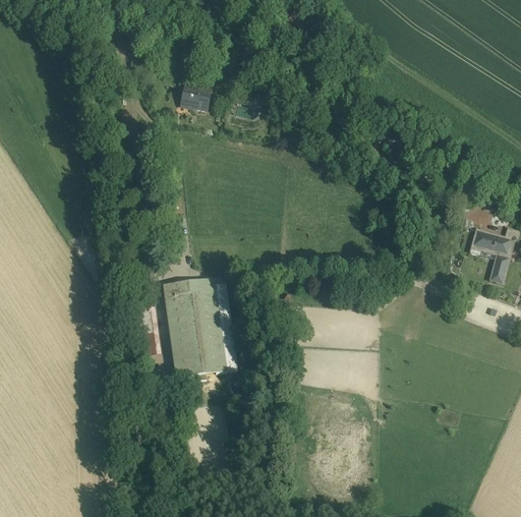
[(151,67),(134,59),(135,71),(147,76),(151,67)]
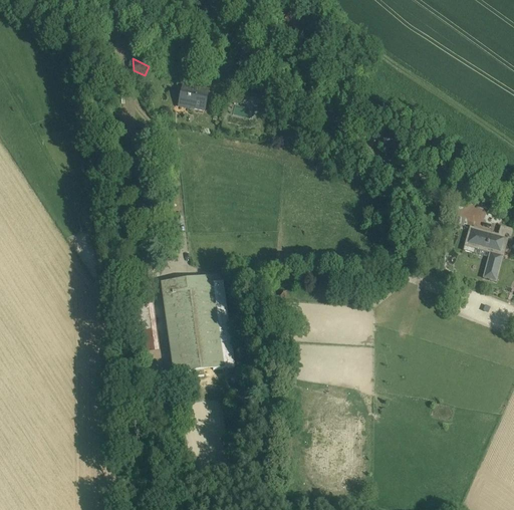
[(203,75),(189,70),(187,78),(201,80),(203,75)]
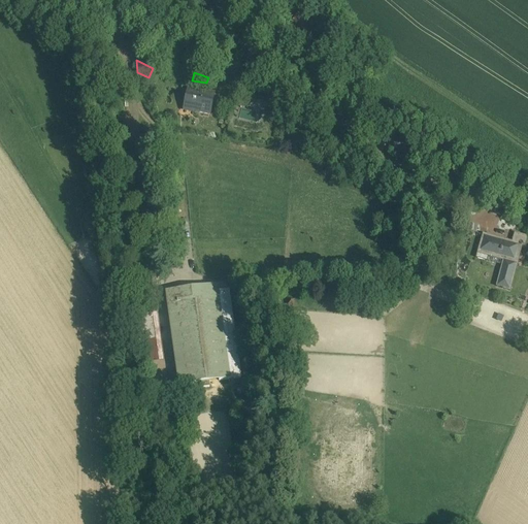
[(213,90),(189,85),(184,105),(209,110),(213,90)]
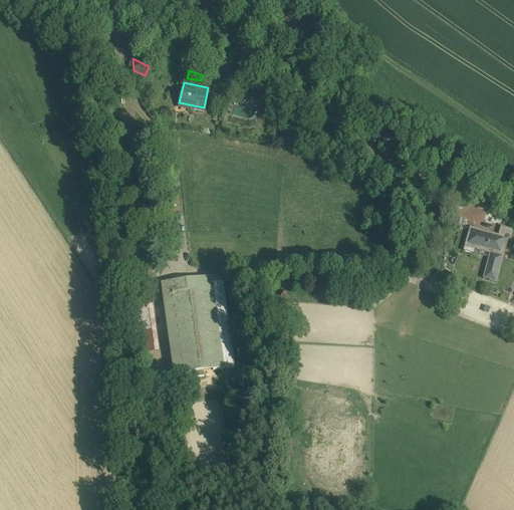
[(254,113),(255,107),(244,105),(243,111),(254,113)]
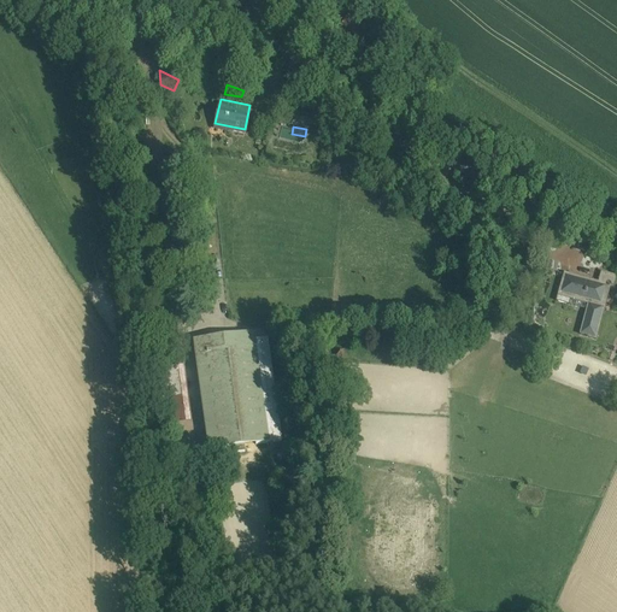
[(616,274),(600,269),(598,282),(597,283),(604,284),(612,287),(616,274)]
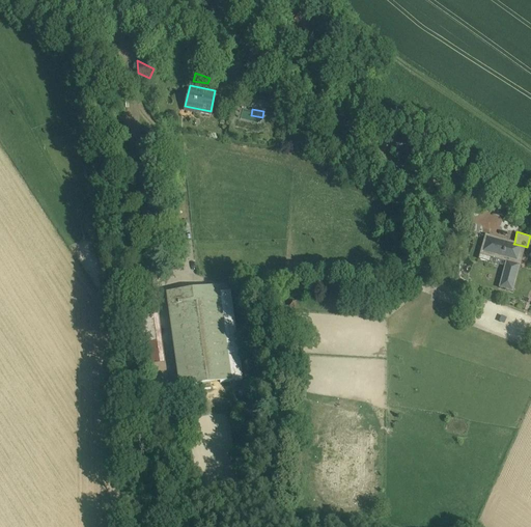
[(514,243),(486,234),(483,248),(481,248),(479,252),(480,253),(481,249),(507,256),(500,285),(511,288),(519,262),(515,261),(520,245),(513,244),(514,243)]
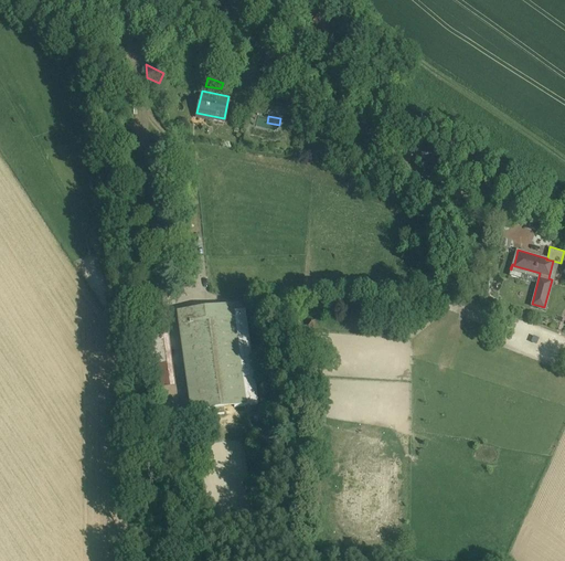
[(233,300),(184,307),(185,318),(179,319),(191,408),(216,404),(216,409),(224,408),(224,403),(257,398),(245,306),(233,307),(233,300)]
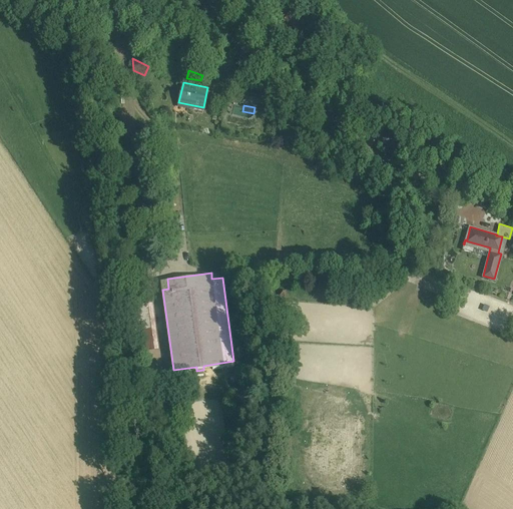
[(152,300),(137,302),(138,310),(138,311),(153,309),(152,300)]
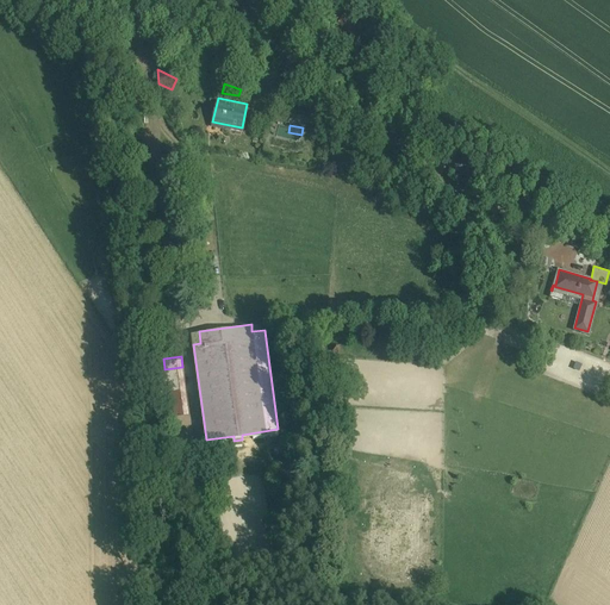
[(182,367),(165,369),(166,378),(170,415),(188,412),(182,367)]
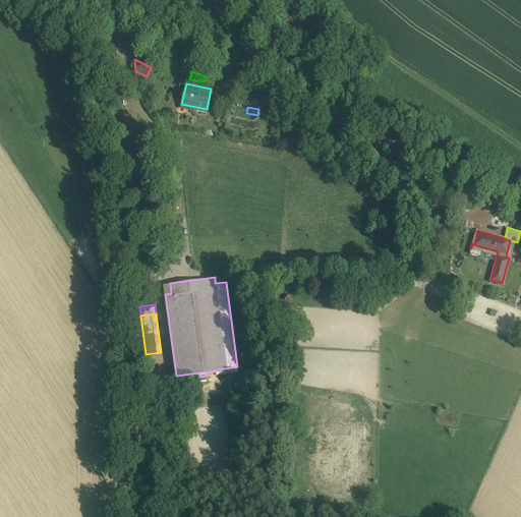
[(140,314),(130,317),(131,325),(141,323),(140,316),(140,314)]
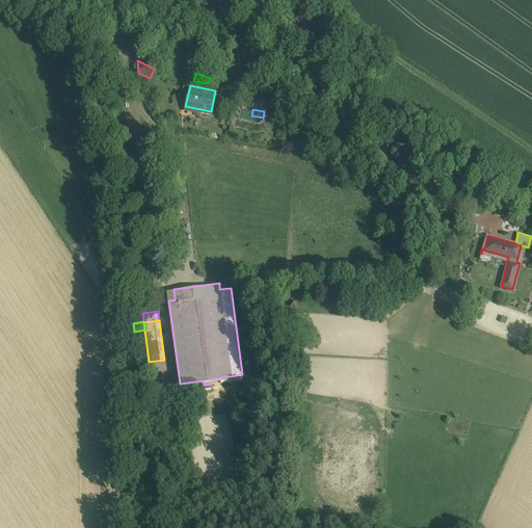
[(149,362),(138,364),(141,388),(168,385),(165,360),(149,362)]
